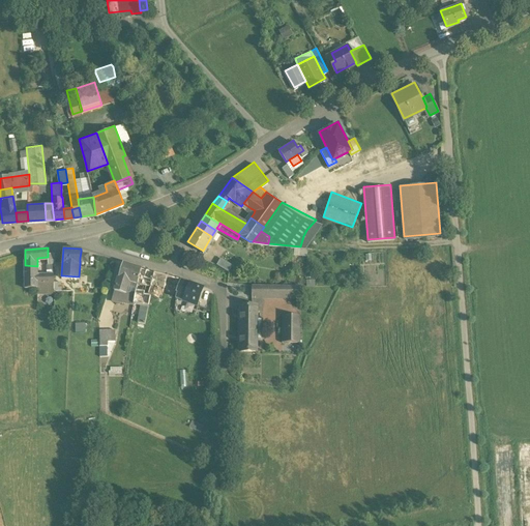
[(232,263),(221,256),(216,262),(228,269),(232,263)]
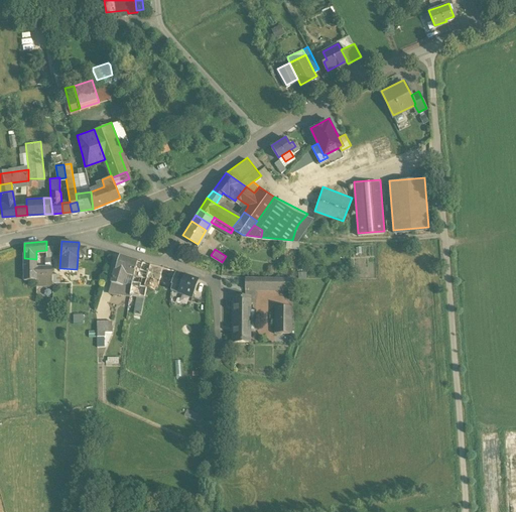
[(130,257),(119,254),(114,272),(124,276),(127,267),(130,257)]
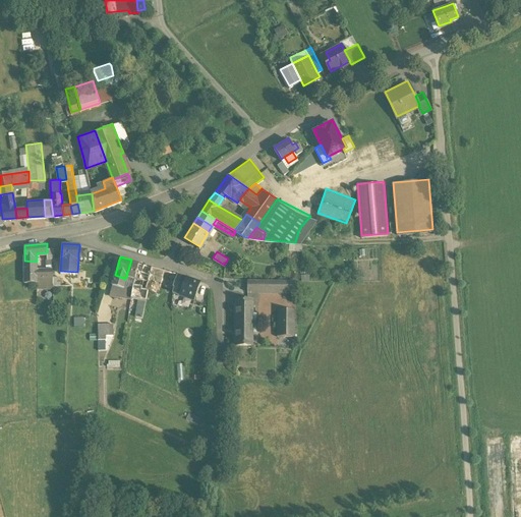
[(138,262),(131,260),(128,270),(136,272),(138,262)]
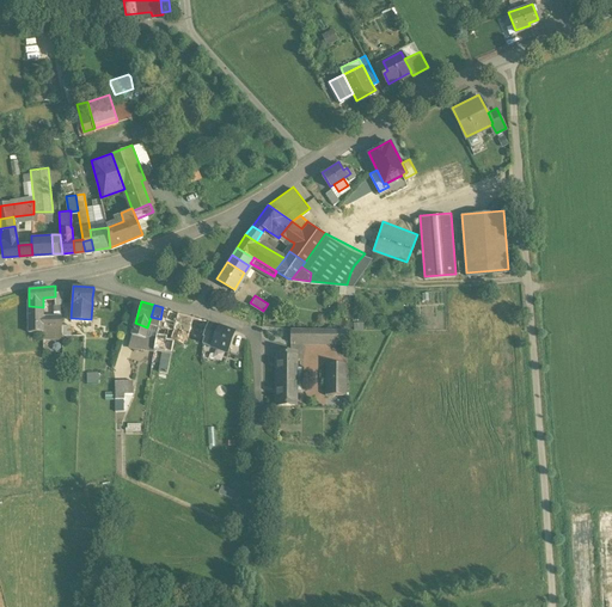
[(43,307),(29,306),(29,330),(42,330),(43,330),(43,313),(43,307)]
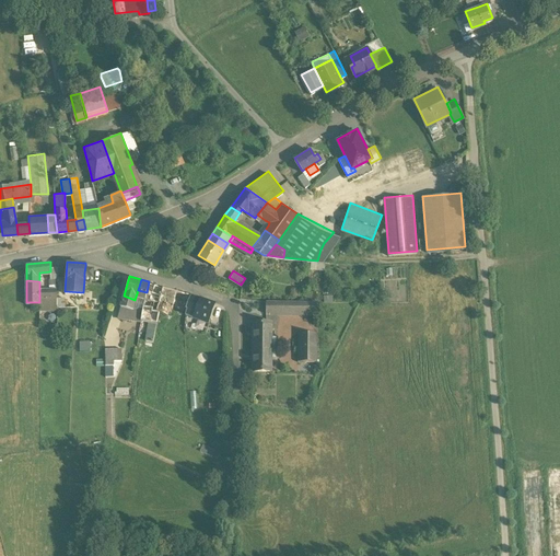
[(163,286),(149,281),(147,292),(146,297),(154,300),(152,309),(155,309),(158,302),(163,286)]
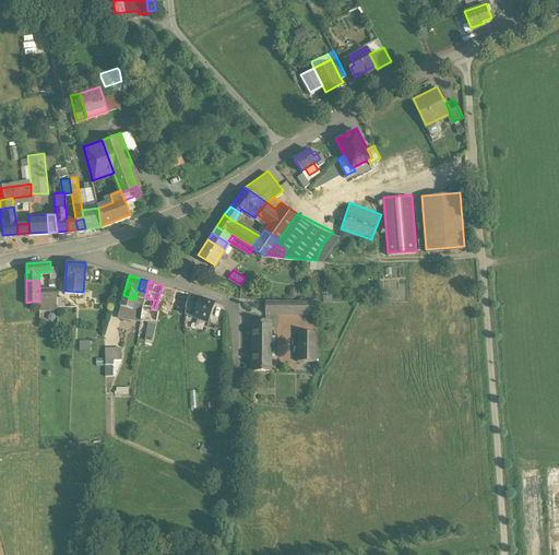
[(176,288),(163,285),(157,302),(169,306),(171,306),(173,303),(176,288)]
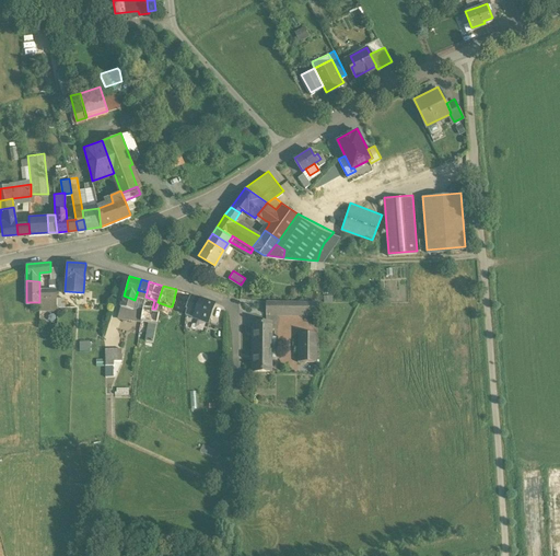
[(47,299),(47,287),(39,287),(39,302),(38,302),(38,308),(47,308),(47,299)]
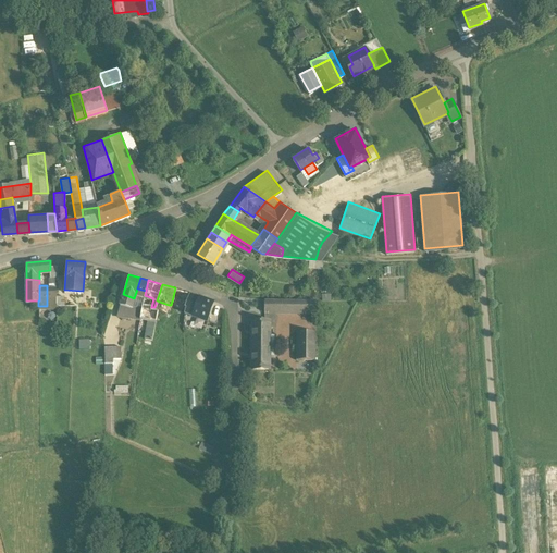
[(56,285),(47,285),(47,297),(47,306),(57,306),(57,304),(57,294),(56,285)]
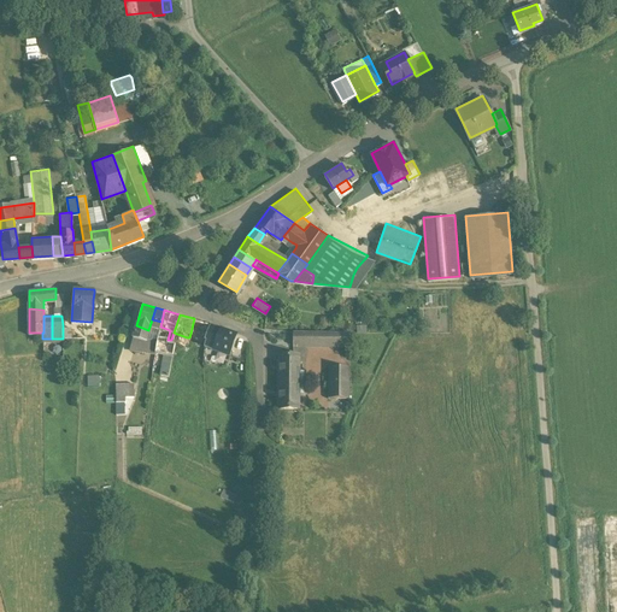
[(203,321),(194,318),(191,334),(198,335),(203,321)]
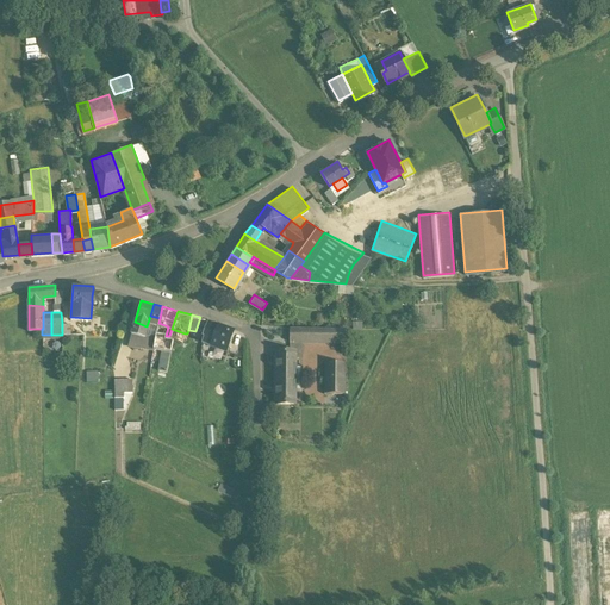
[(207,319),(200,317),(195,331),(203,332),(207,319)]
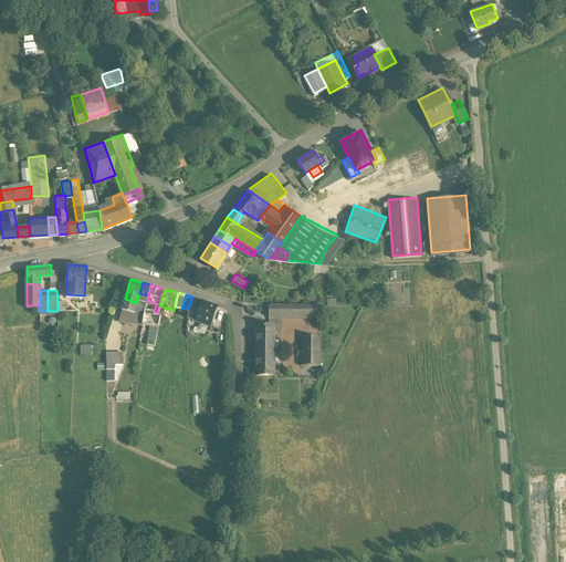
[(202,300),(192,297),(188,309),(190,310),(196,312),(194,318),(196,319),(202,300)]
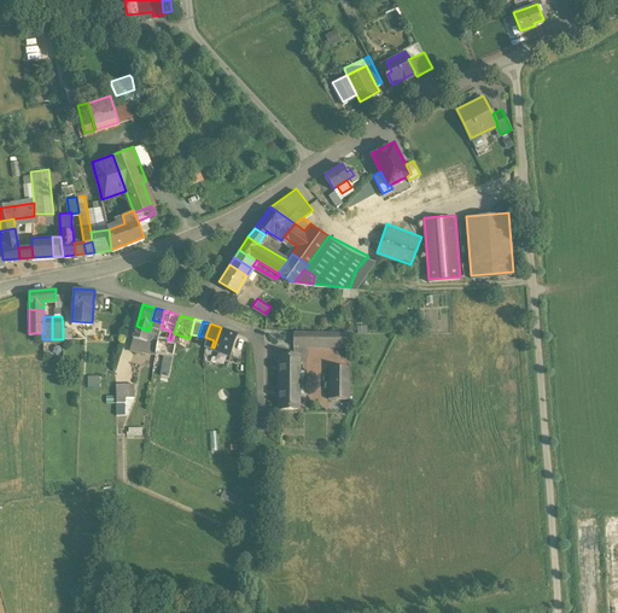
[(149,331),(136,326),(133,336),(146,339),(149,331)]
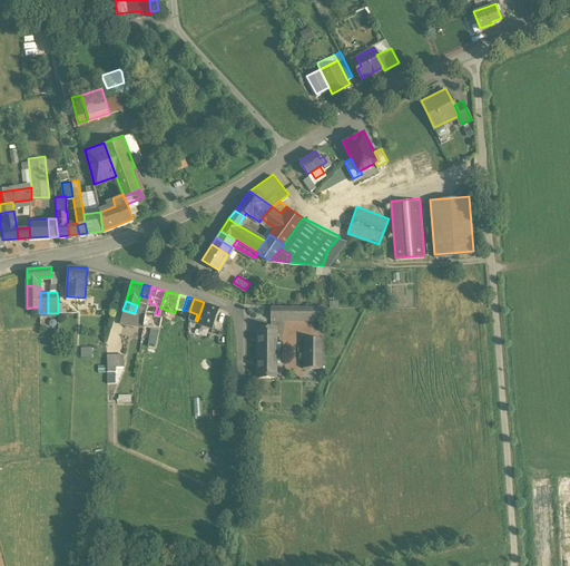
[(204,302),(197,321),(209,325),(213,327),(213,325),(217,313),(219,308),(204,302)]
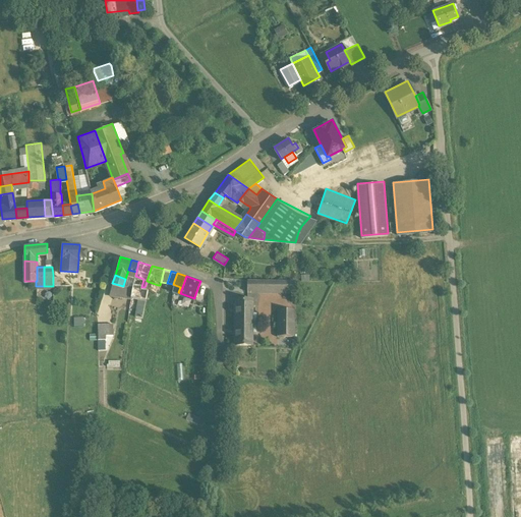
[(269,279),(247,279),(247,288),(269,288),(269,279)]
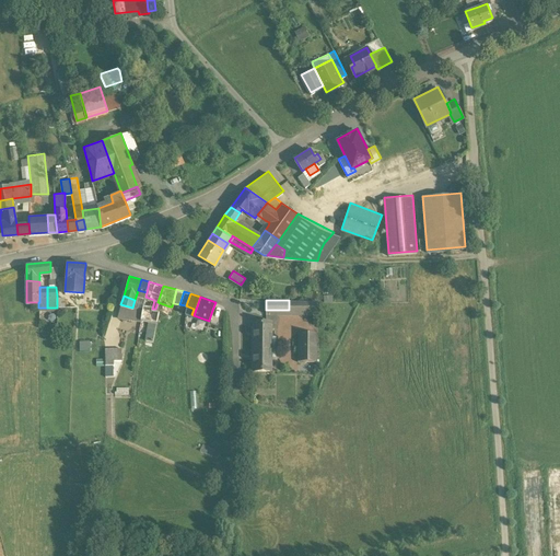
[(316,300),(289,300),(289,310),(316,311),(316,300)]
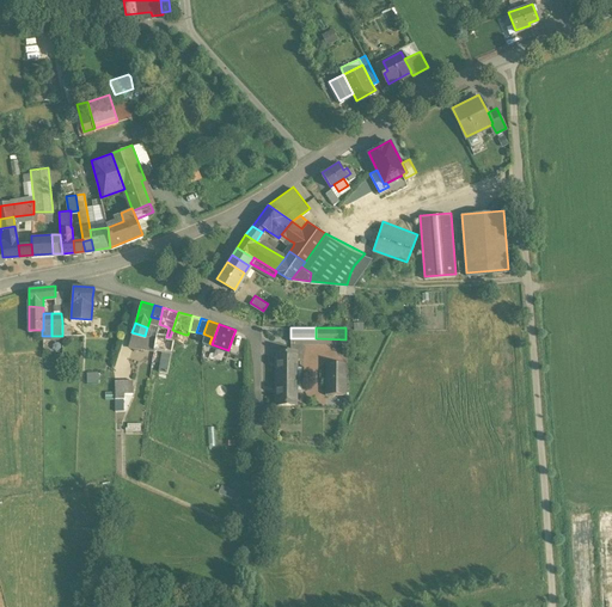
[(185,335),(172,330),(170,337),(173,338),(183,342),(185,335)]
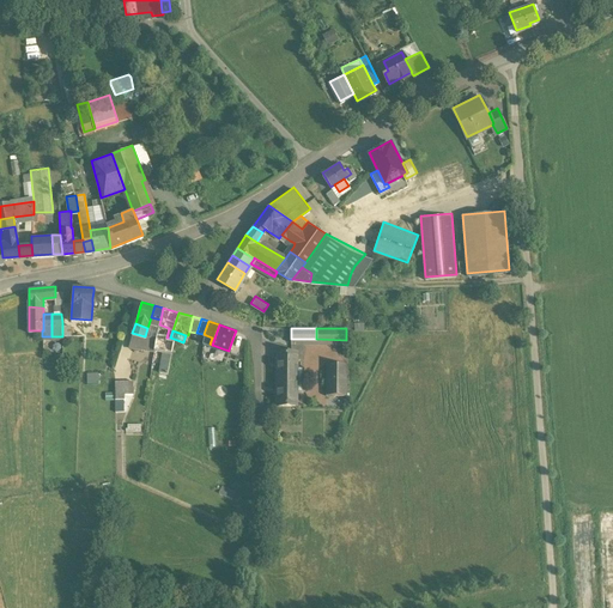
[(145,336),(132,333),(128,345),(155,348),(157,336),(145,336)]
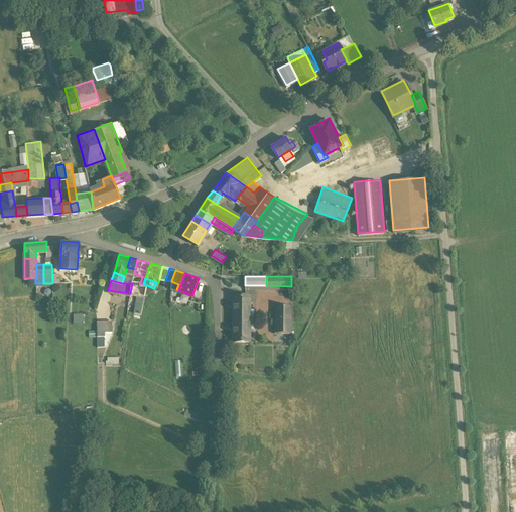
[(140,284),(132,283),(130,293),(134,294),(144,295),(146,285),(143,284),(140,284)]
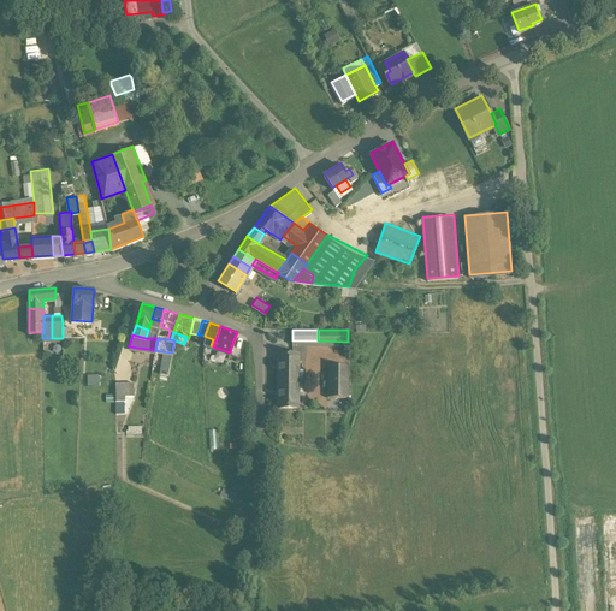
[(243,340),(235,338),(230,351),(238,355),(243,340)]
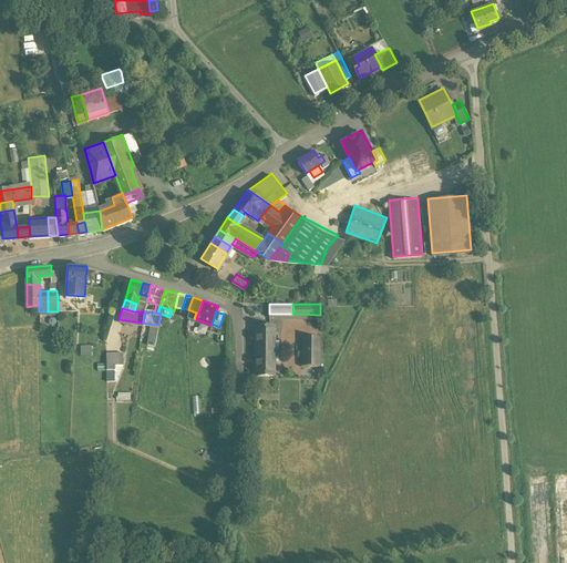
[(158,325),(147,324),(147,343),(155,344),(158,325)]
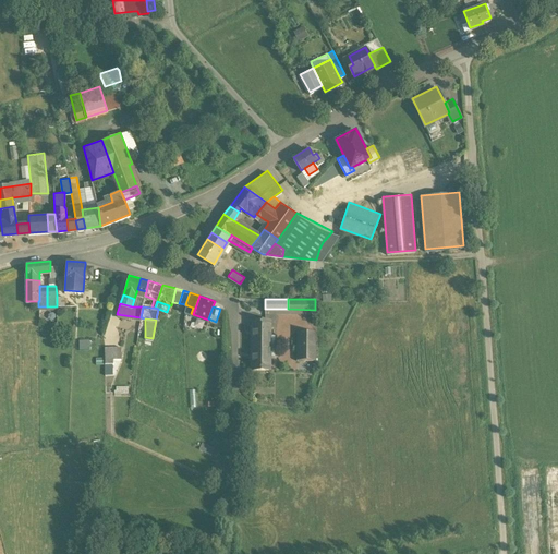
[(270,320),(252,320),(252,344),(270,344),(270,320)]
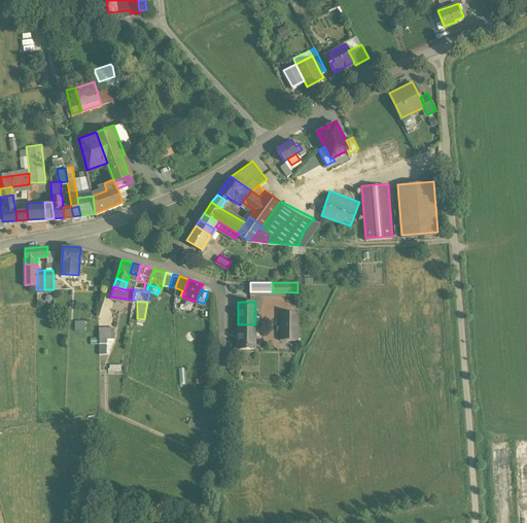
[(297,312),(281,311),(281,338),(297,338),(297,312)]
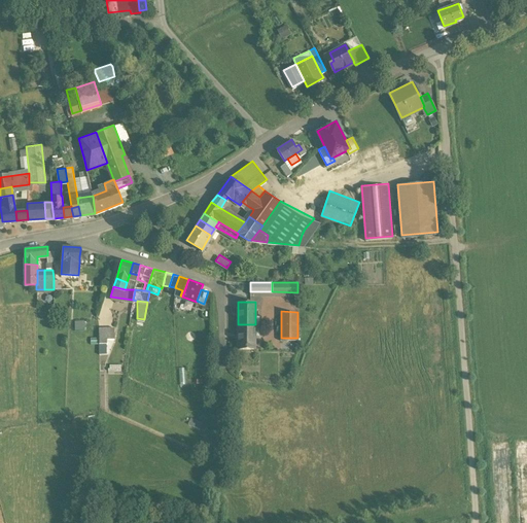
[(84,318),(74,319),(75,327),(84,326),(84,318)]
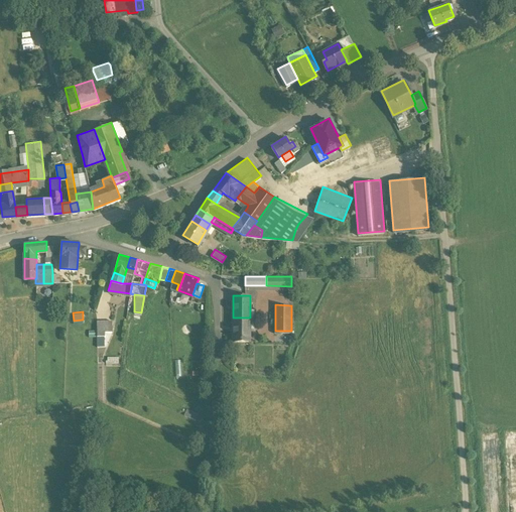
[(250,317),(233,317),(233,340),(250,340),(250,317)]
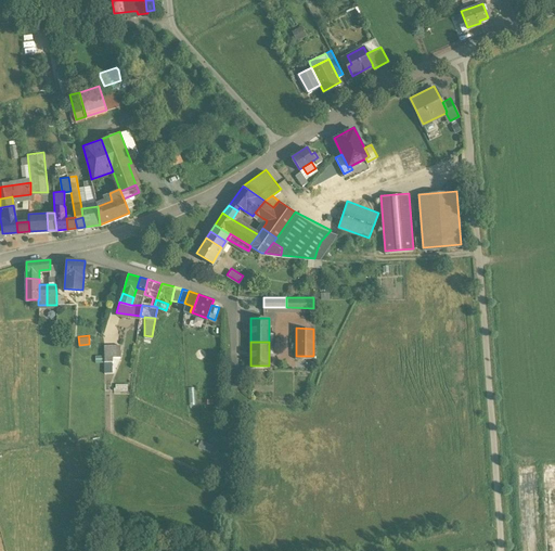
[(120,355),(120,343),(104,343),(104,360),(113,360),(113,355),(120,355)]
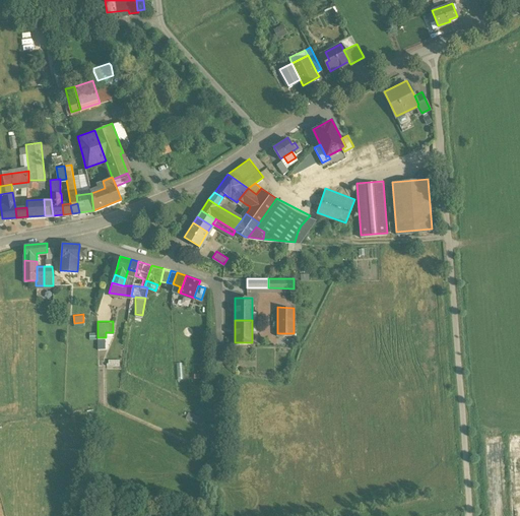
[(199,415),(188,410),(186,416),(196,422),(199,415)]
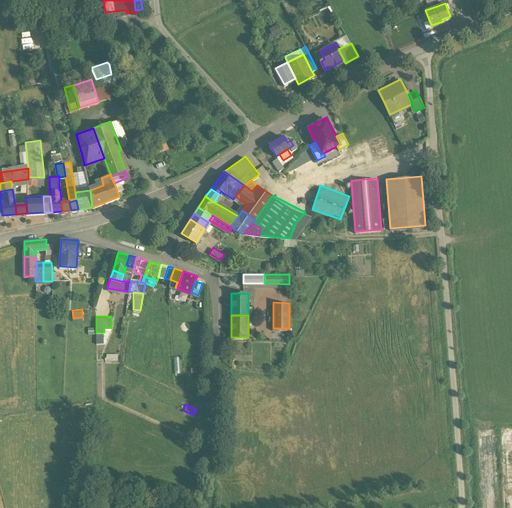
[(491,439),(479,439),(481,476),(492,475),(491,439)]
